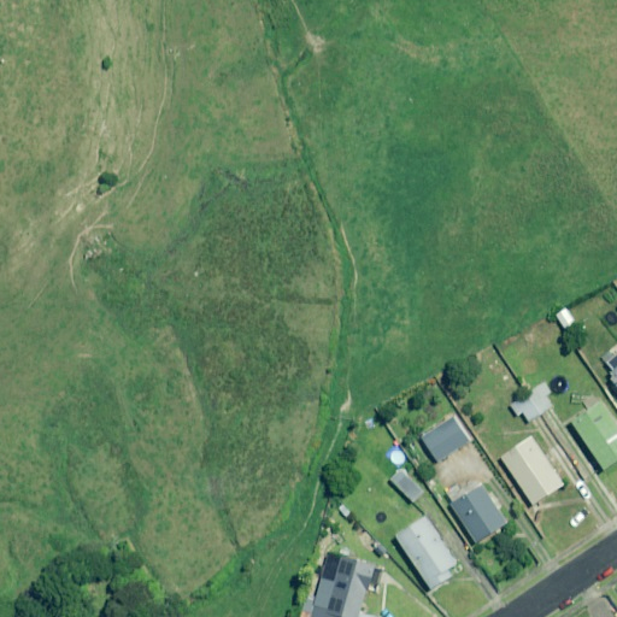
[(577,324),(568,309),(558,315),(568,330),(577,324)]
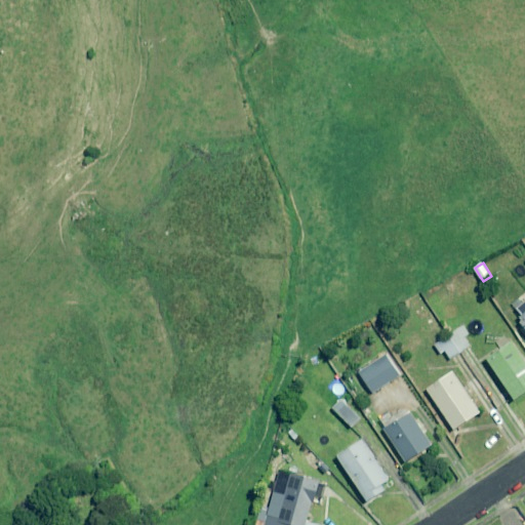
[(465,325),(459,329),(436,346),(442,354),(446,351),(452,359),(471,346),(465,336),(470,333),(465,325)]
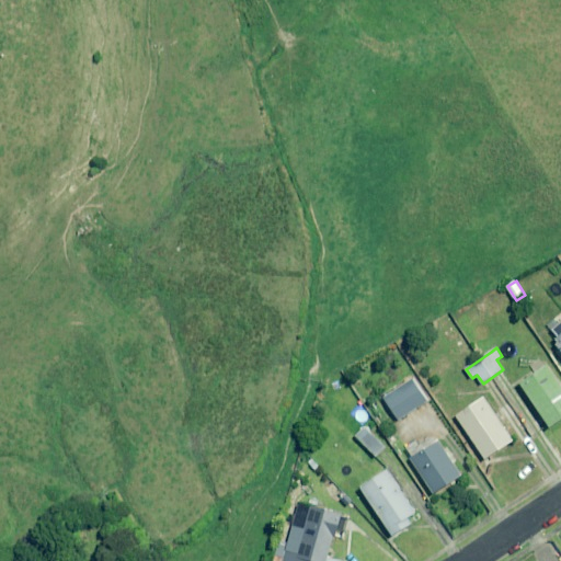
[(560,421),(560,385),(548,366),(521,384),(551,428),(560,421)]
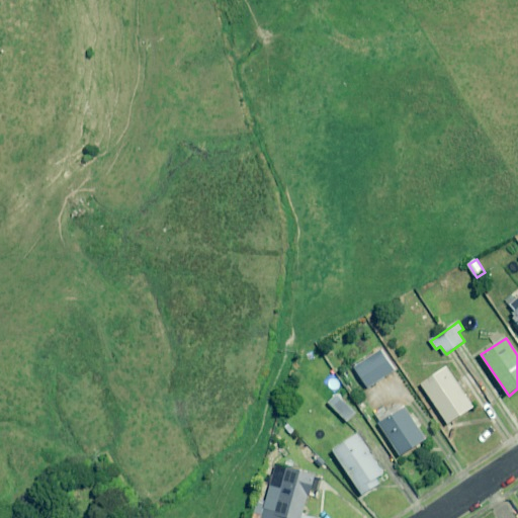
[(397,370),(381,349),(355,367),(370,389),(397,370)]
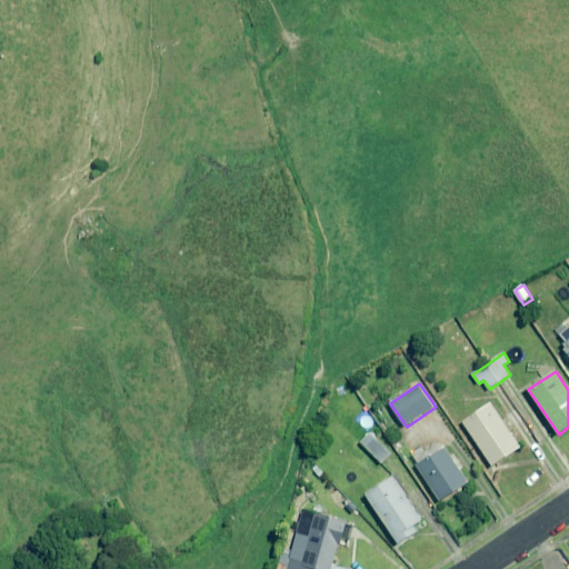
[(521,448),(491,403),(463,422),(493,466),(521,448)]
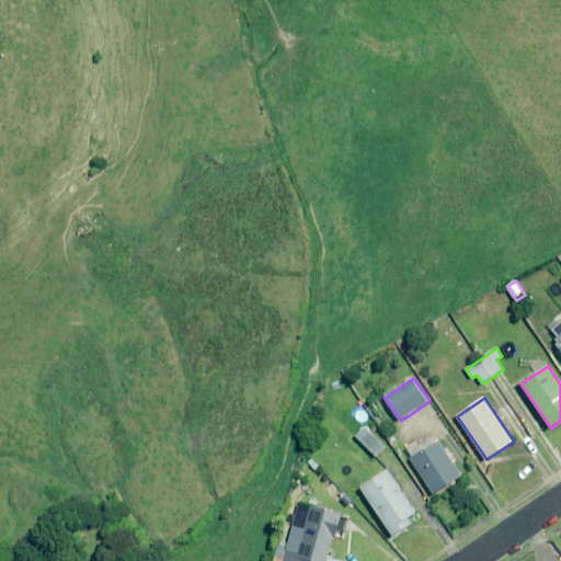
[(387,448),(367,426),(357,436),(377,457),(387,448)]
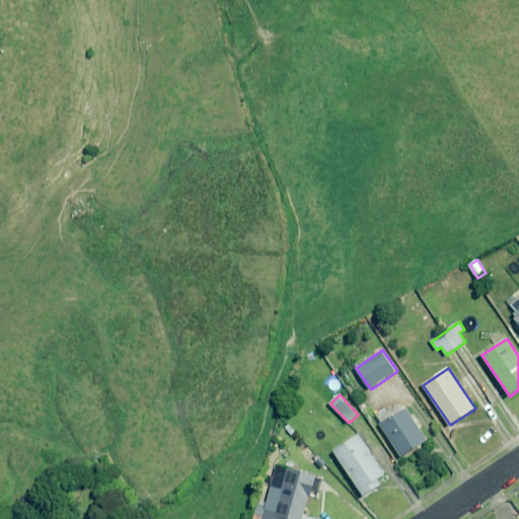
[(428,441),(406,409),(381,425),(402,457),(428,441)]
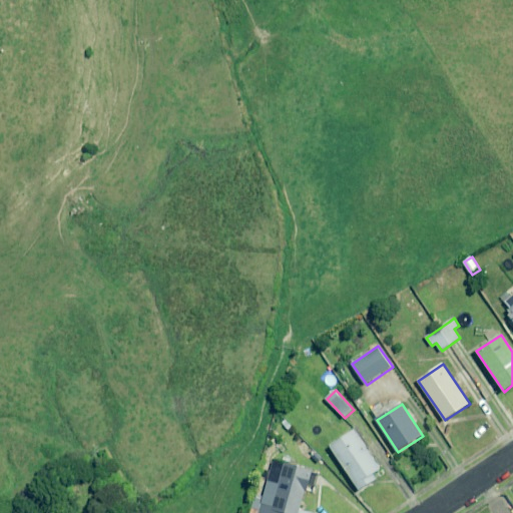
[(381,469),(355,430),(331,446),(361,491),(377,480),(374,474),(381,469)]
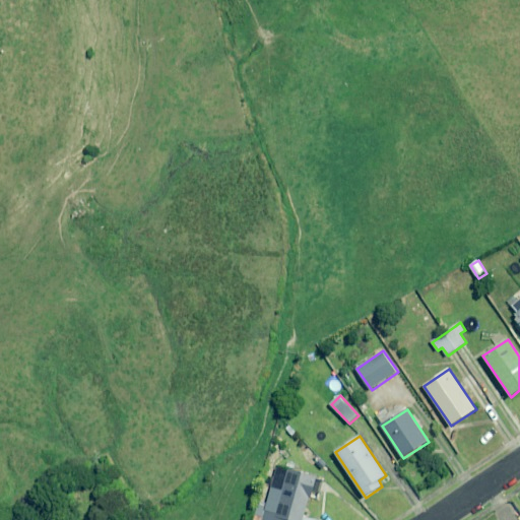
[(278,468),(274,485),(284,488),(278,513),(258,508),(255,519),(315,519),(306,518),(315,477),(278,468)]
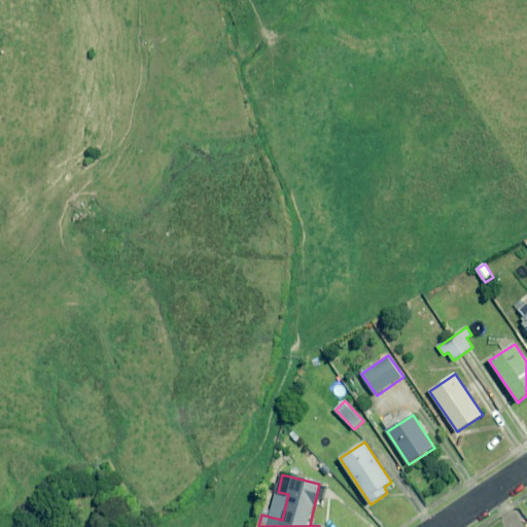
All buildings are outlined.
